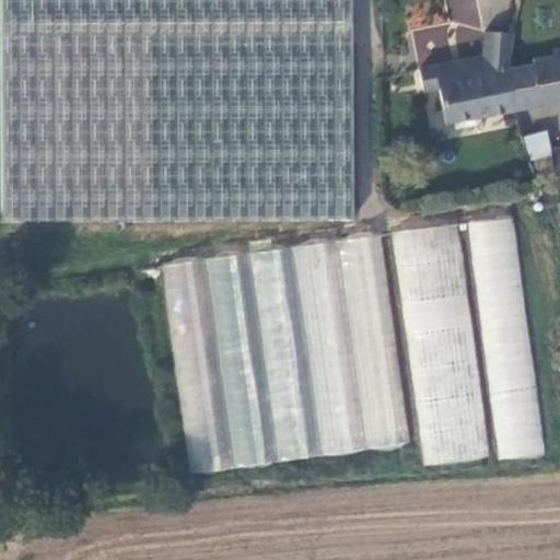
[(0,0),(0,198),(1,230),(353,222),(348,0),(0,0)]
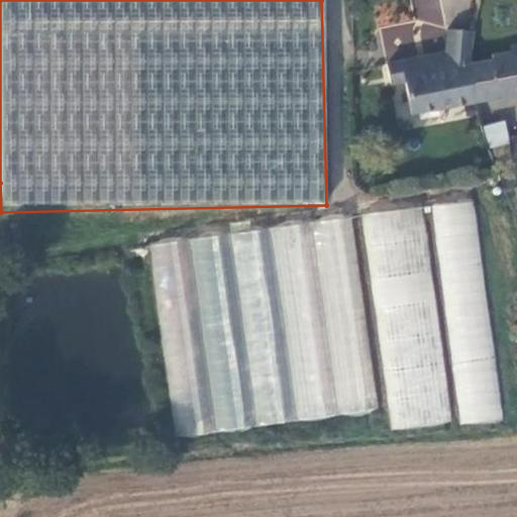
[(476,103),(469,67),(471,63),(475,29),(448,30),(449,54),(391,66),(395,86),(408,83),(415,115),(476,103)]
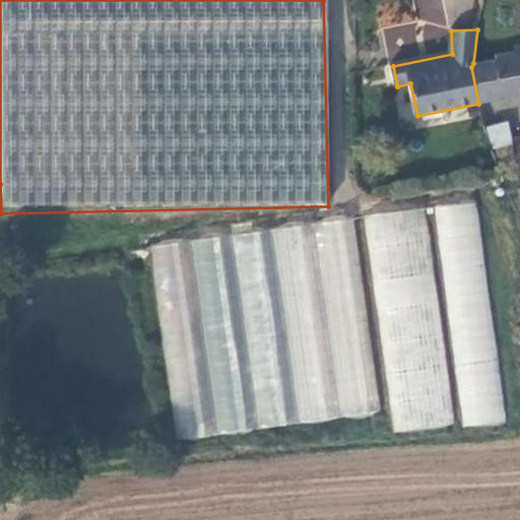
[(497,62),(471,67),(478,104),(519,94),(519,57),(517,57),(517,53),(496,58),(497,62)]
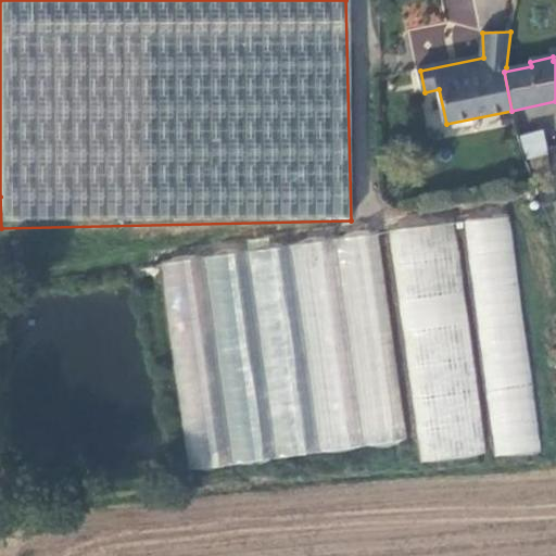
[(544,139),(521,140),(529,165),(538,164),(541,174),(551,171),(544,139)]
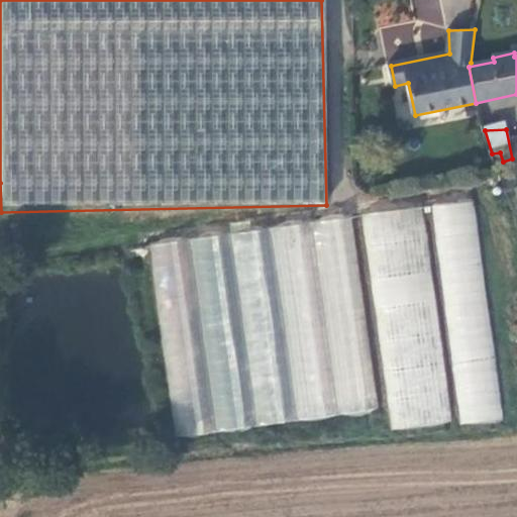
[(475,201),(150,245),(176,436),(387,408),(392,436),(508,424),(475,201)]
